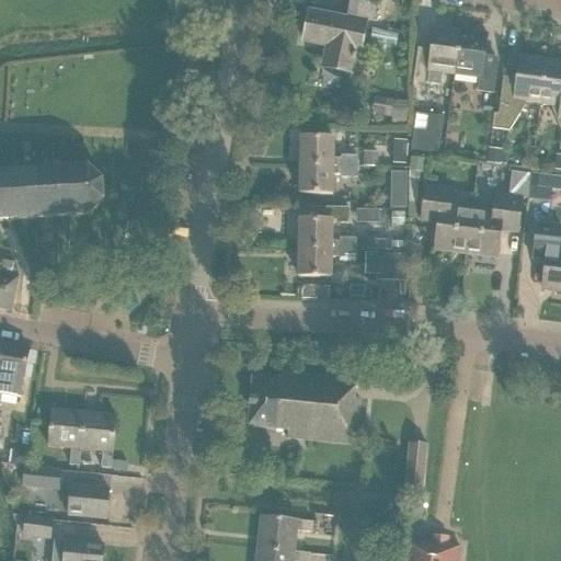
[(376,0),(351,0),(346,21),(309,13),(302,41),(328,46),(323,68),(351,73),(355,52),(359,53),(365,24),(362,23),(362,20),(373,22),(376,0)]
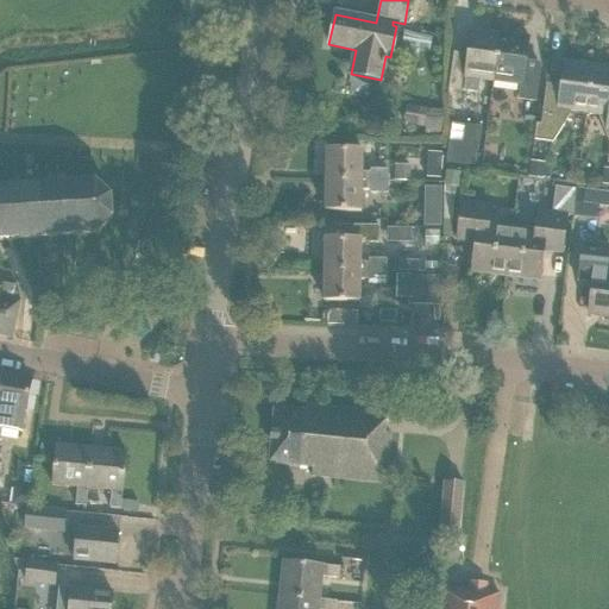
[(478,80),(493,82),(500,35),(471,31),(468,56),(453,54),(449,90),(476,94),(478,80)]
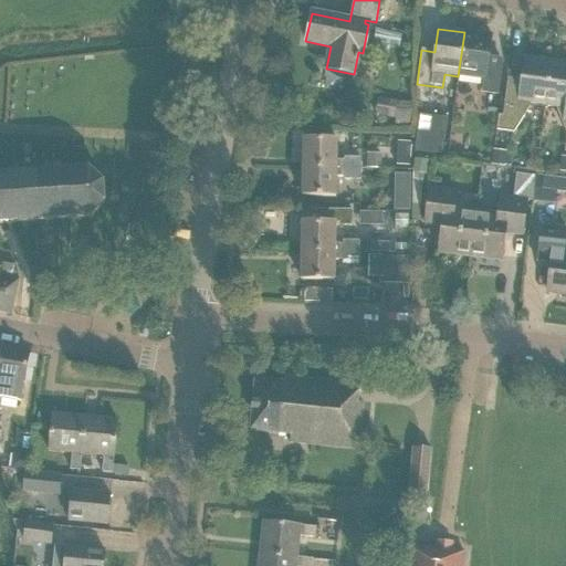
[(488,59),(491,37),(464,32),(458,76),(484,80),(482,93),(496,94),(501,61),(488,59)]
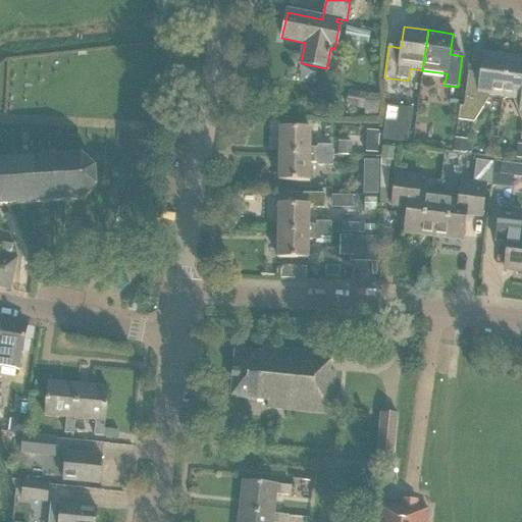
[(487,96),(503,98),(508,57),(483,54),(480,74),(468,73),(464,107),(458,106),(457,119),(472,121),(486,98),(487,96)]
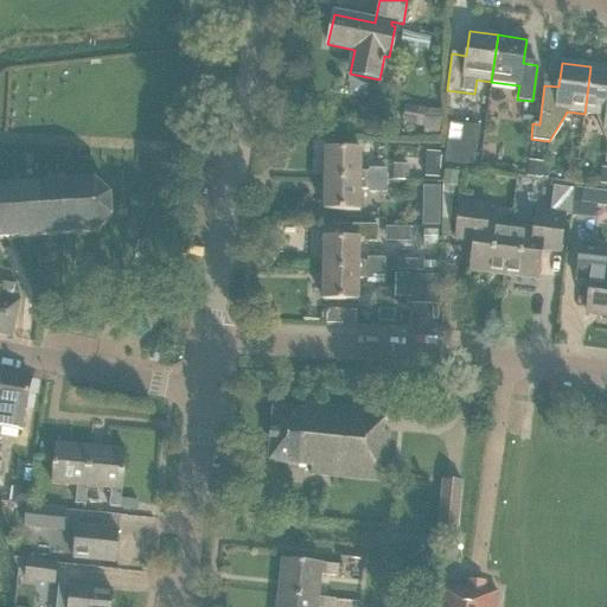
[(606,69),(590,66),(585,114),(595,115),(606,145),(606,69)]
